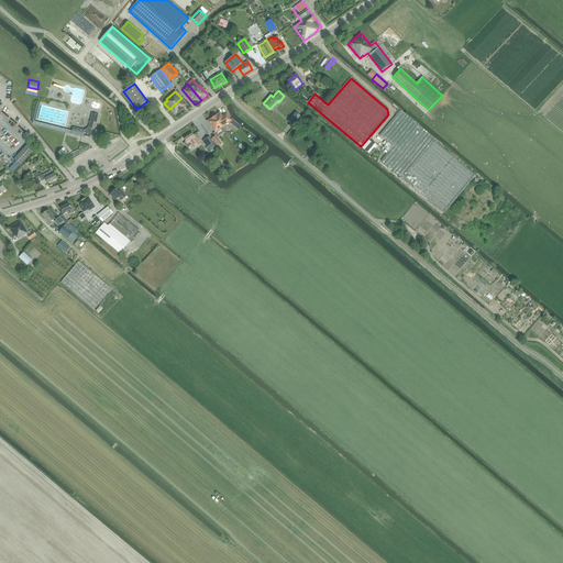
[(181,98),(169,109),(175,116),(188,105),(181,98)]
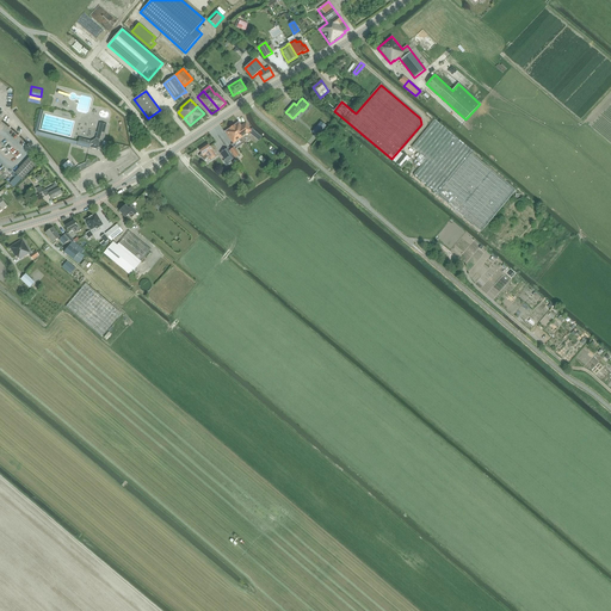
[(413,174),(437,195),(481,232),(516,191),(471,154),(473,152),(434,119),(412,147),(420,154),(415,160),(421,165),(413,174)]
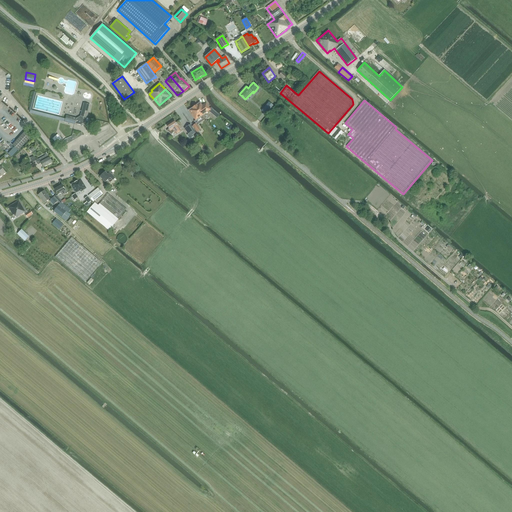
[(87,117),(90,105),(84,103),(81,116),(76,118),(66,116),(65,122),(75,125),(75,124),(81,125),(84,123),(86,117),(87,118),(87,117)]
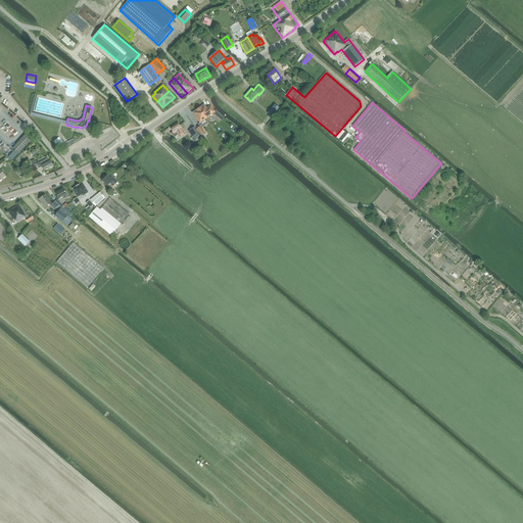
[(198,109),(205,119),(216,112),(210,105),(206,108),(204,105),(198,109)]
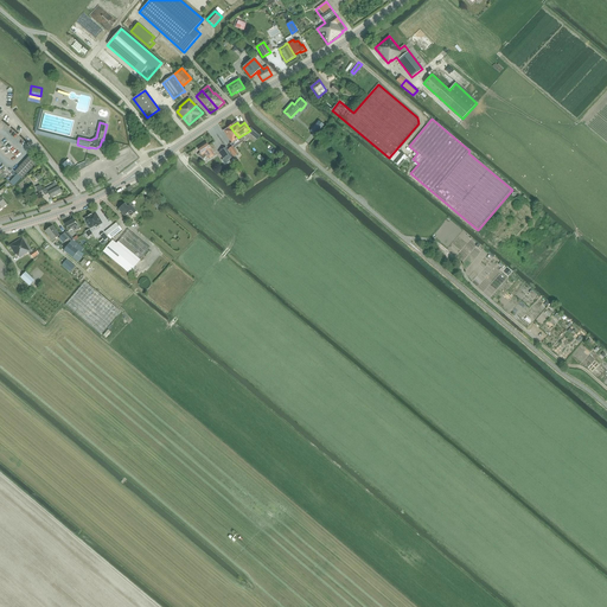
[(231,144),(238,138),(230,127),(223,132),(231,144)]
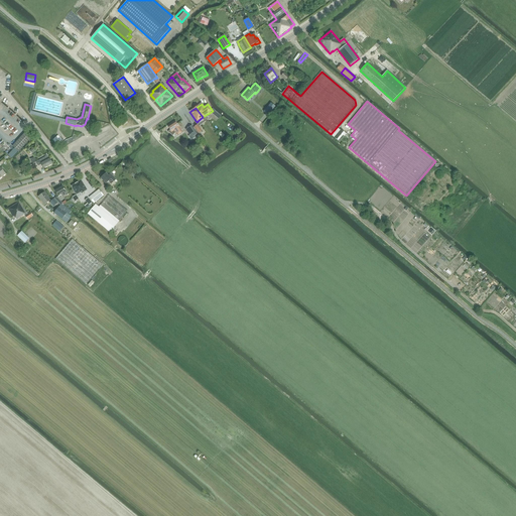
[(215,110),(212,113),(219,119),(221,116),(215,110)]
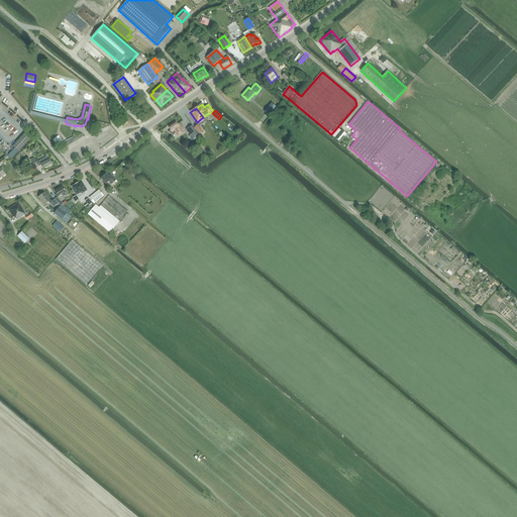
[(176,122),(169,127),(171,130),(169,132),(173,136),(177,132),(179,135),(183,132),(181,129),(180,130),(179,128),(180,128),(176,122)]
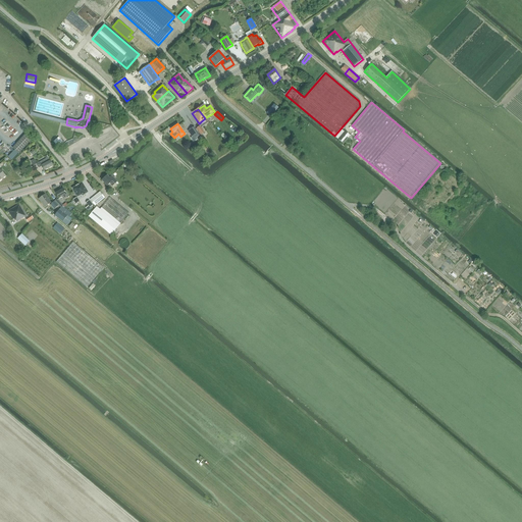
[(194,127),(188,132),(192,137),(194,136),(195,135),(197,138),(200,136),(194,127)]
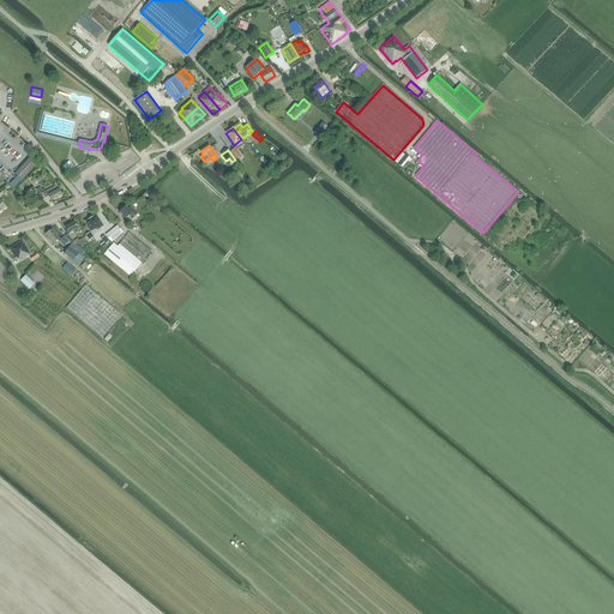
[(404,169),(411,160),(405,155),(403,157),(399,154),(393,161),(398,164),(404,169)]
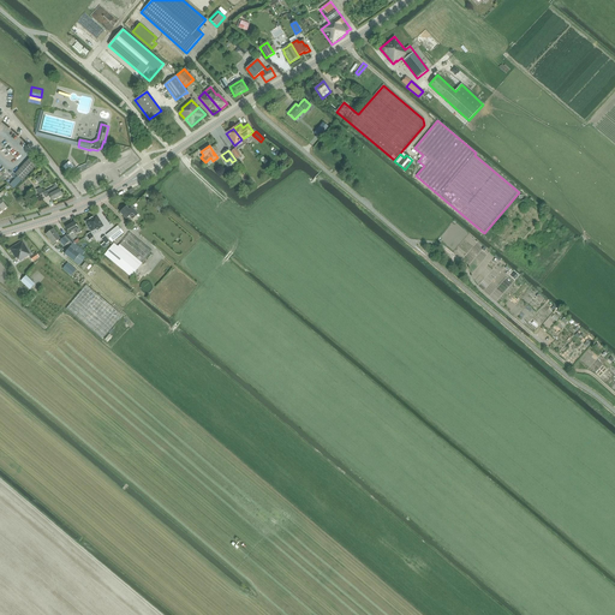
[(31,155),(15,174),(22,181),(39,162),(31,155)]
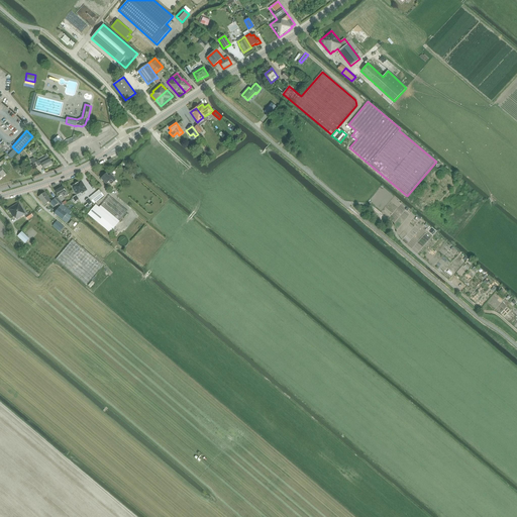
[(58,136),(53,140),(57,145),(63,140),(58,136)]
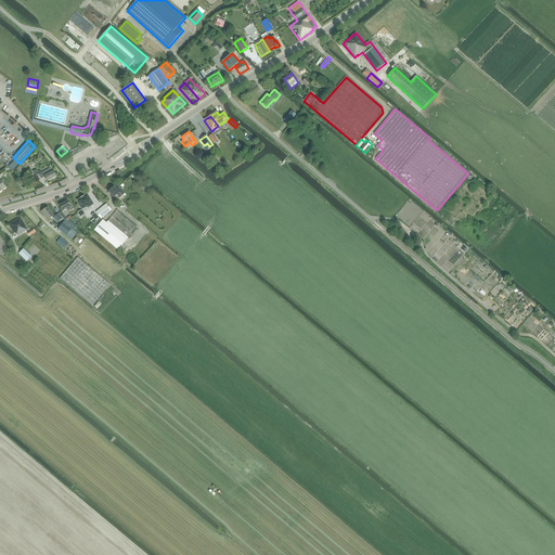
[(48,167),(49,169),(39,175),(41,179),(46,177),(48,181),(56,177),(50,166),(48,167)]
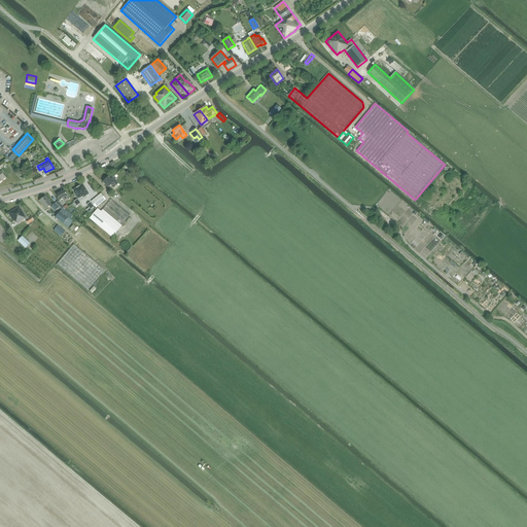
[(118,183),(113,178),(110,179),(108,177),(103,182),(108,188),(111,185),(115,189),(118,186),(117,185),(118,183)]
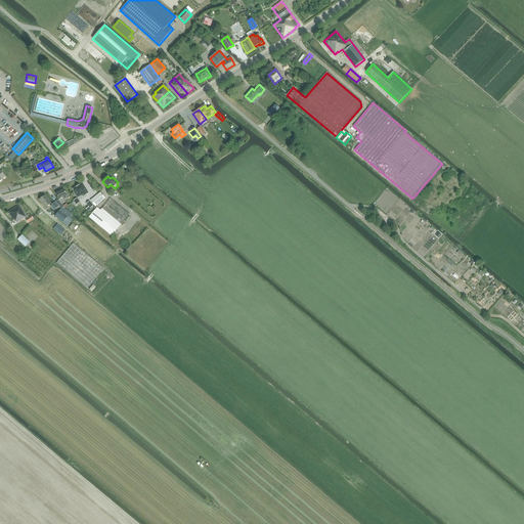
[(82,183),(73,189),(78,198),(82,195),(82,197),(88,192),(82,183)]
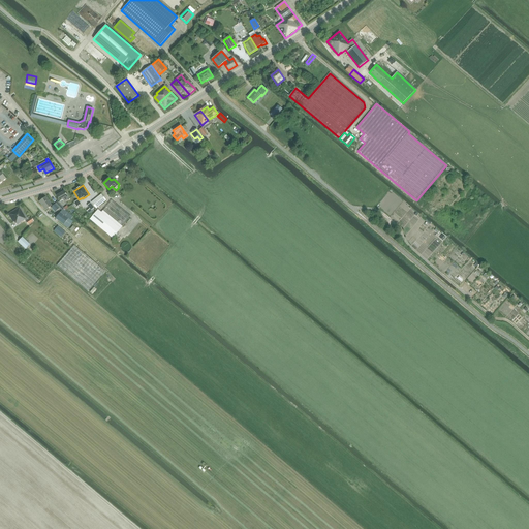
[(65,201),(70,199),(68,196),(67,197),(64,191),(57,195),(60,201),(64,199),(65,201)]
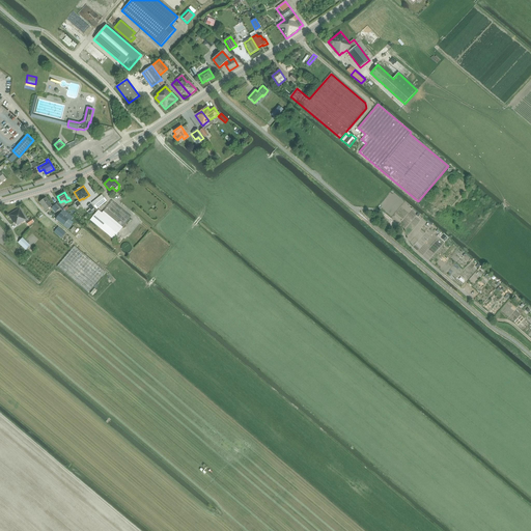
[(113,239),(121,229),(132,217),(112,201),(102,214),(99,211),(100,210),(99,207),(107,201),(102,195),(91,203),(96,210),(95,211),(96,213),(90,220),(113,239)]
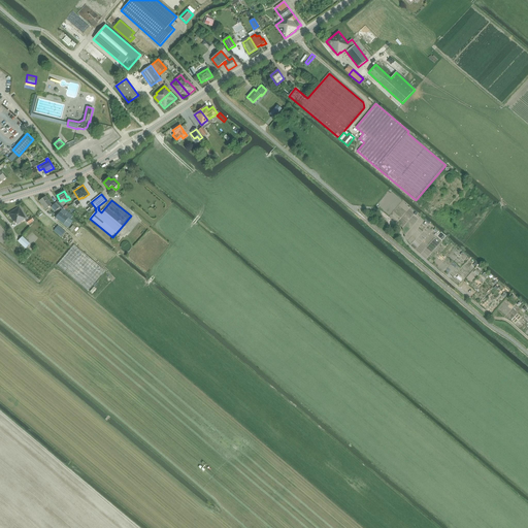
[(52,205),(45,197),(38,202),(45,210),(52,205)]
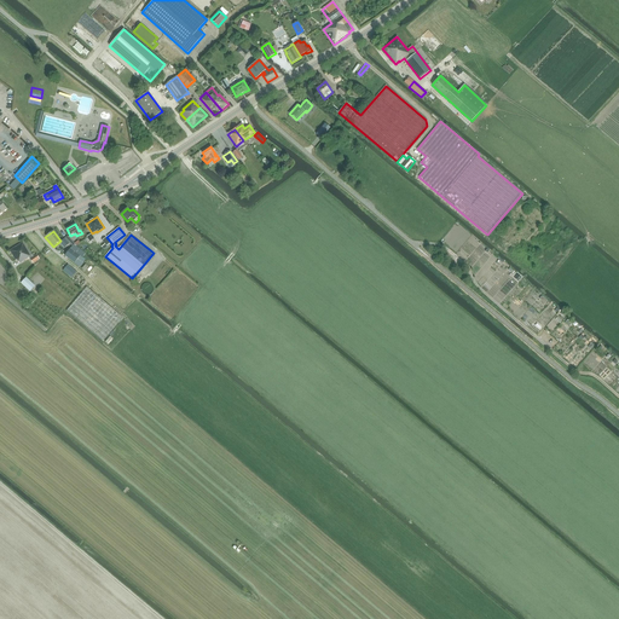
[(69,244),(64,238),(59,244),(64,249),(69,244)]
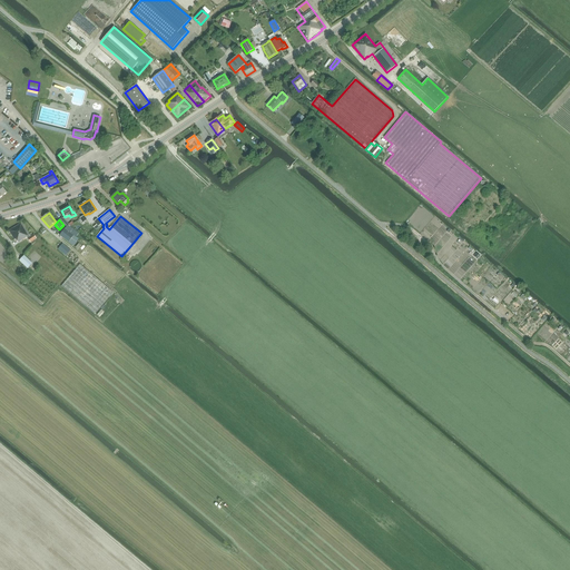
[(9,231),(10,232),(15,241),(16,239),(18,243),(27,237),(30,243),(37,238),(33,235),(30,237),(22,223),(9,231)]
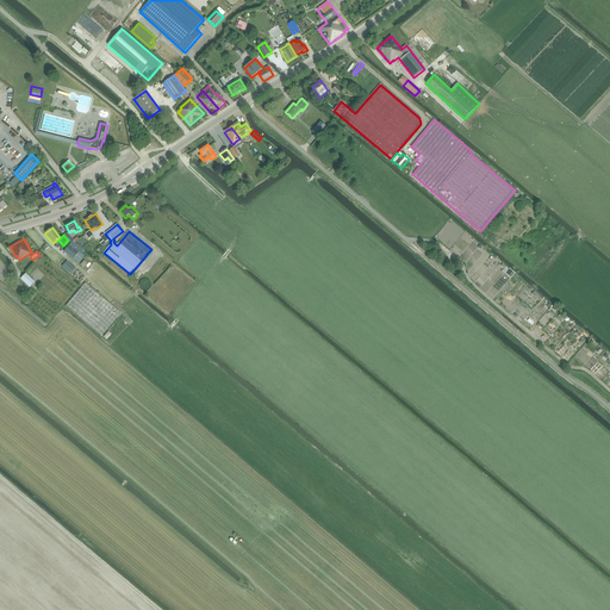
[(85,250),(75,243),(75,242),(74,241),(73,240),(72,242),(69,246),(64,253),(74,260),(79,263),(83,256),(81,254),(85,250)]
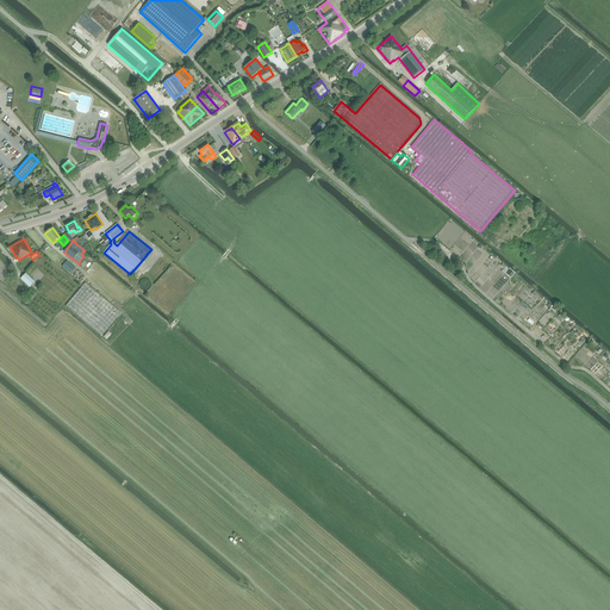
[(162,254),(151,267),(155,271),(166,257),(162,254)]
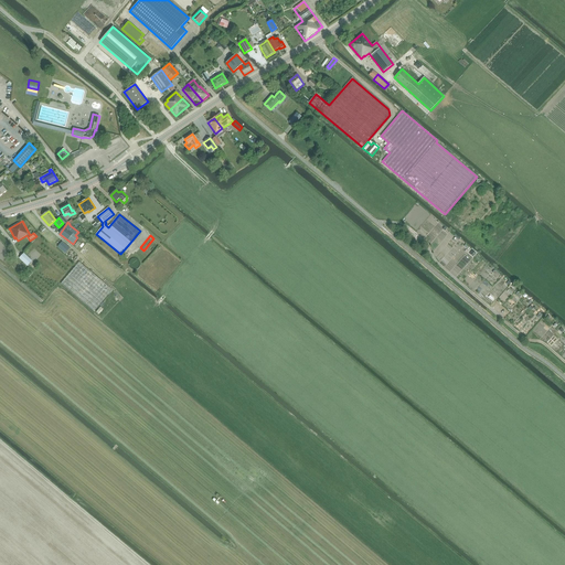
[(65,254),(70,248),(62,242),(57,247),(65,254)]
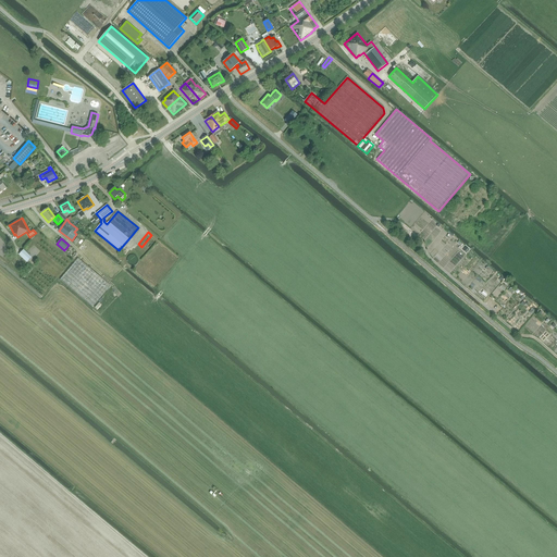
[(24,250),(19,255),(27,262),(32,257),(24,250)]
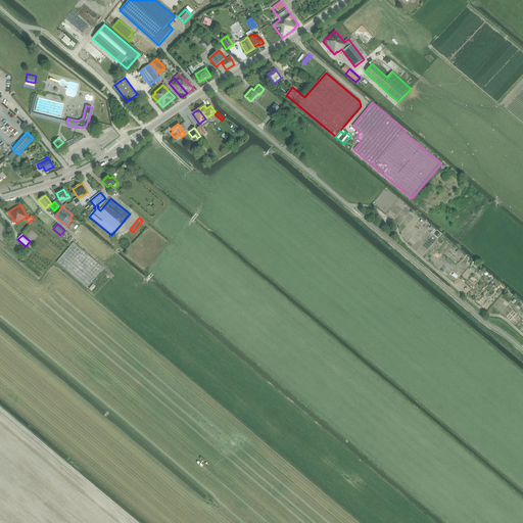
[(128,244),(129,243),(128,242),(127,240),(127,239),(126,239),(124,238),(123,238),(122,239),(120,239),(119,241),(117,242),(117,243),(117,245),(119,247),(120,248),(121,248),(122,248),(123,249),(125,248),(127,247),(128,245),(128,244)]
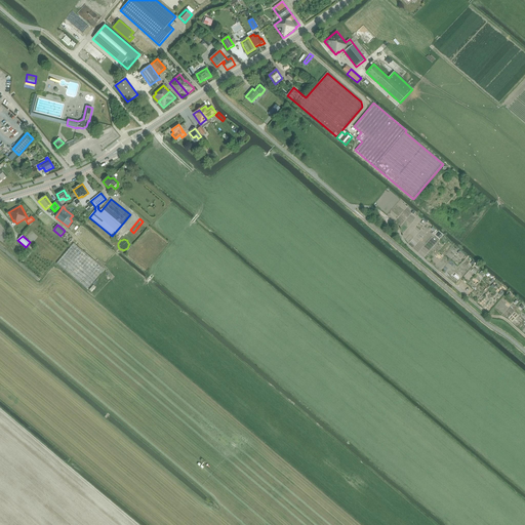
[(87,289),(105,270),(74,243),(56,263),(87,289)]
